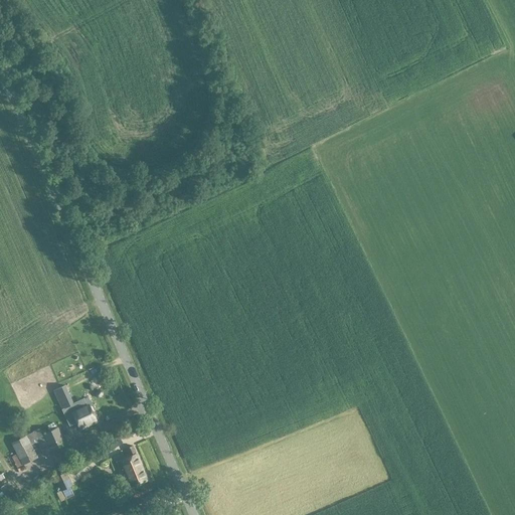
[(72,404),(67,391),(55,396),(61,409),(72,404)]
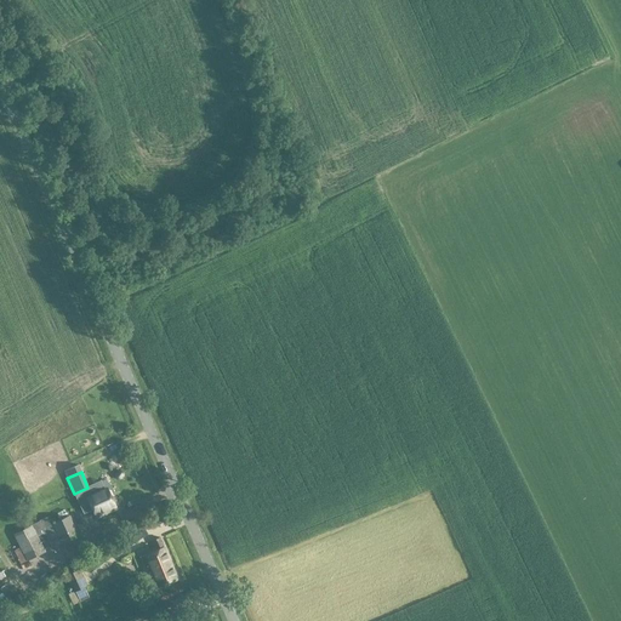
[(87,488),(74,494),(84,513),(93,510),(96,517),(107,512),(106,508),(114,505),(107,488),(104,489),(91,495),(87,488)]
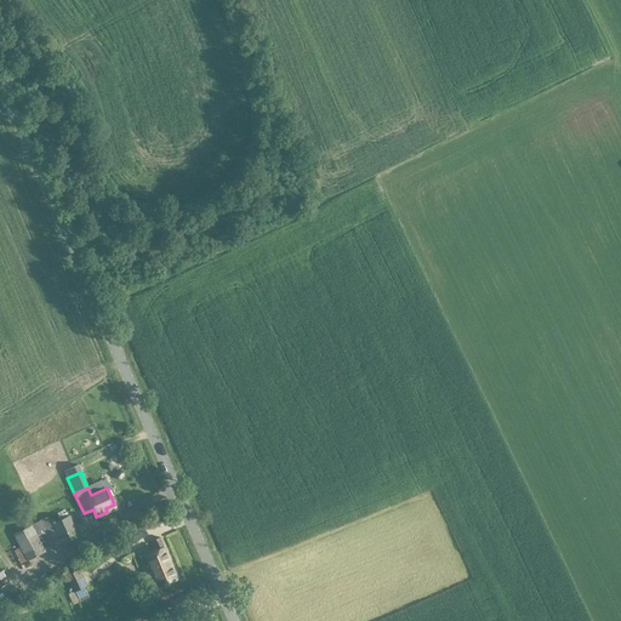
[(52,523),(43,528),(45,533),(52,548),(79,536),(69,514),(52,523)]
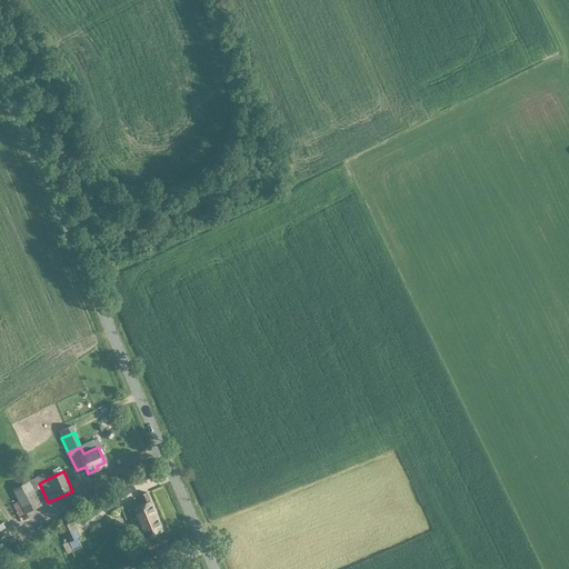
[(35,478),(30,481),(35,491),(41,488),(39,483),(48,479),(45,473),(35,478)]
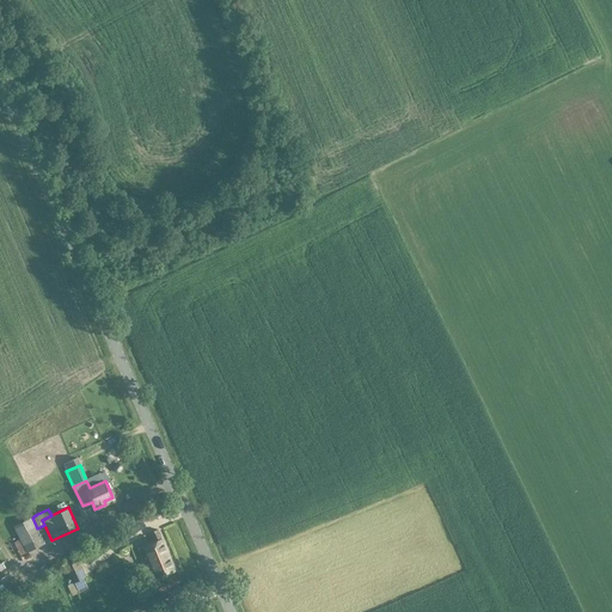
[(128,536),(145,524),(138,514),(121,526),(128,536)]
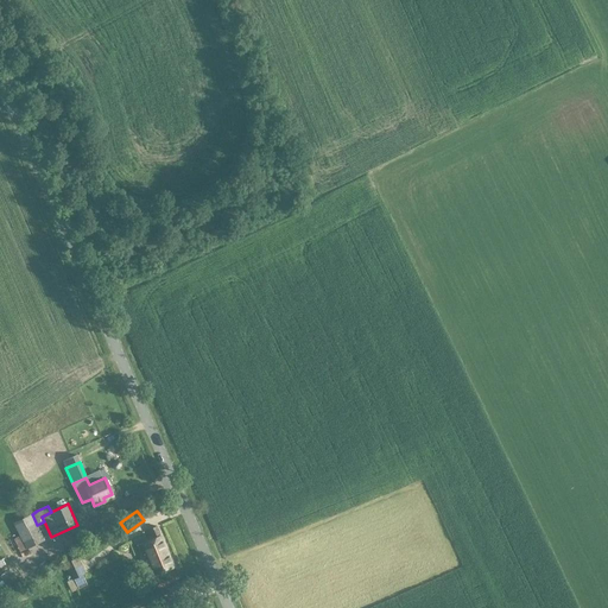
[(37,525),(32,514),(14,523),(26,548),(44,539),(37,525)]
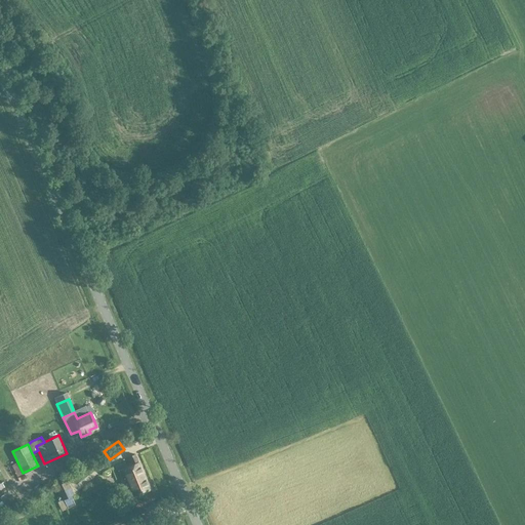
[(134,453),(129,455),(132,462),(137,460),(134,453)]
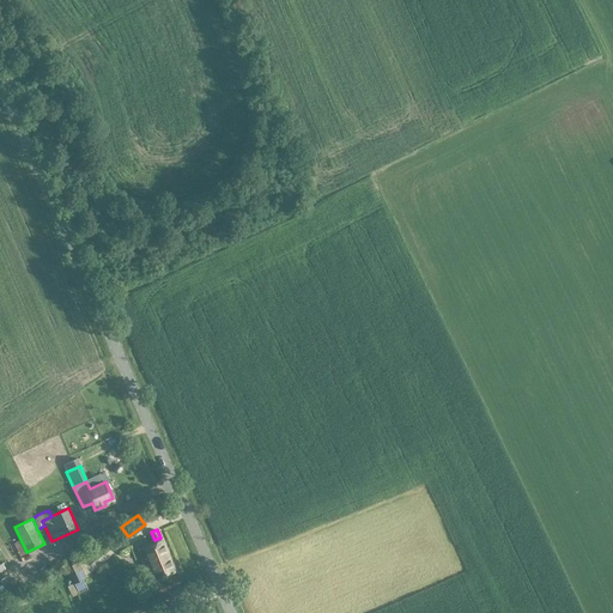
[(162,539),(138,548),(151,581),(175,570),(162,539)]
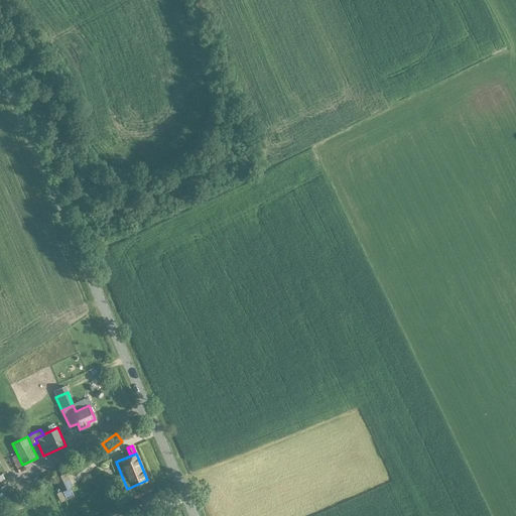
[(66,472),(54,478),(60,492),(63,490),(66,495),(73,492),(71,487),(73,486),(66,472)]
